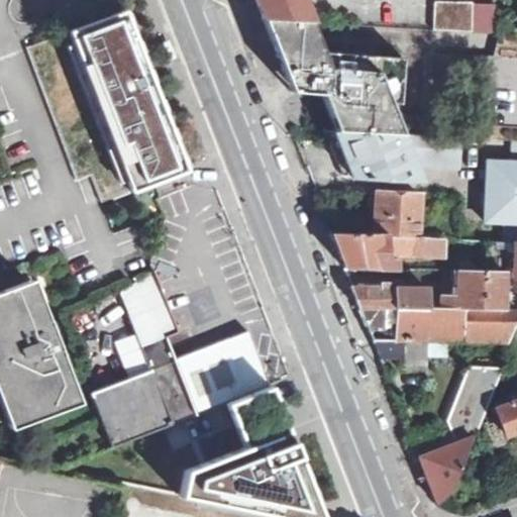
[(253,0),(260,12),(263,20),(310,23),(306,13),(301,0),(253,0)]
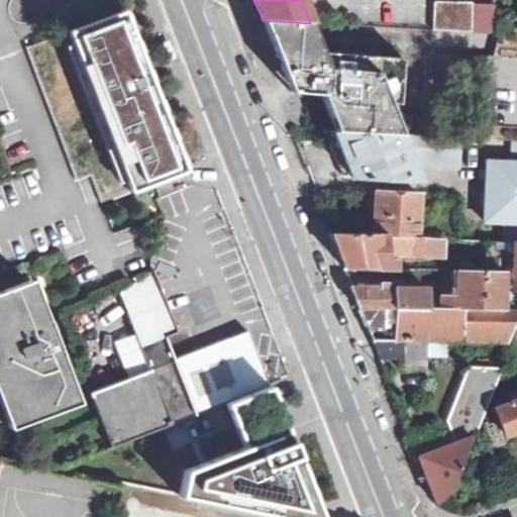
[(433,30),(456,30),(457,4),(434,2),(433,30)]
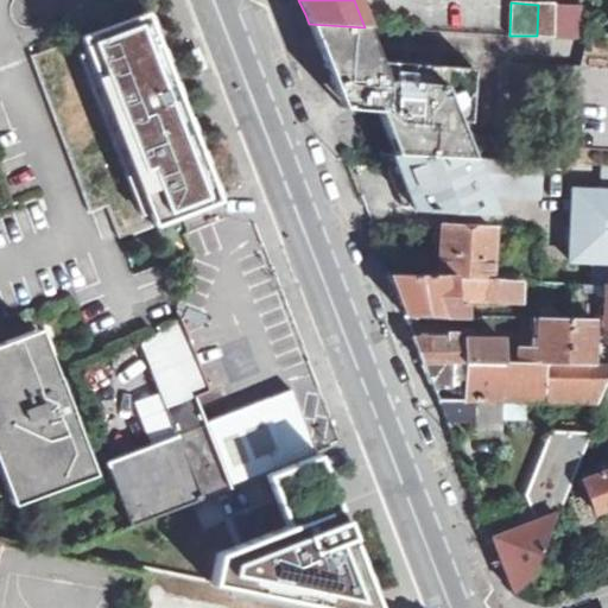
[(556,5),(538,5),(537,36),(555,37),(556,5)]
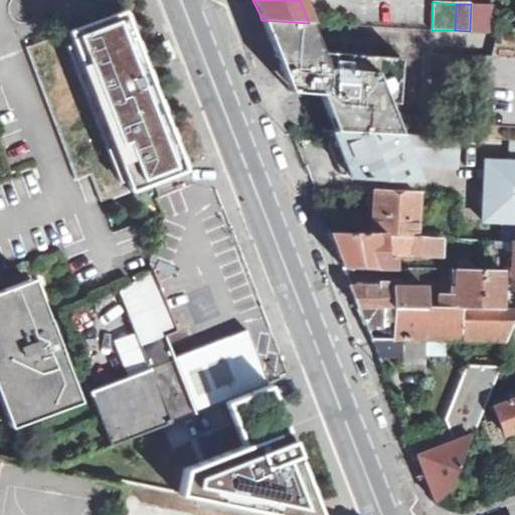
[(192,174),(128,9),(70,31),(134,196),(192,174)]
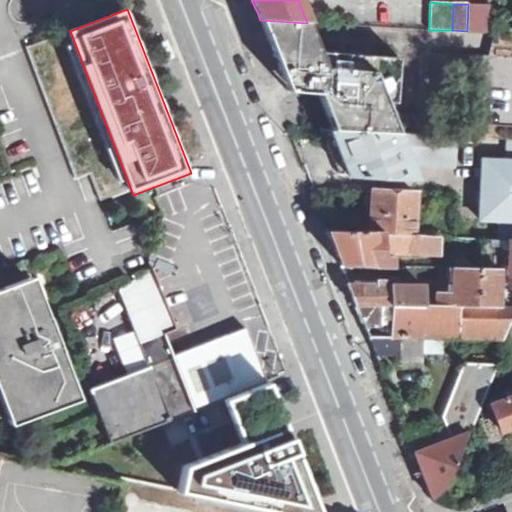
[(263,29),(287,91),(306,92),(302,91),(299,91),(296,89),(292,88),(290,86),(287,83),(285,81),(283,78),(281,75),(280,71),(279,68),(279,65),(278,61),(280,37),(314,39),(310,31),(307,23),(260,20),(263,29)]
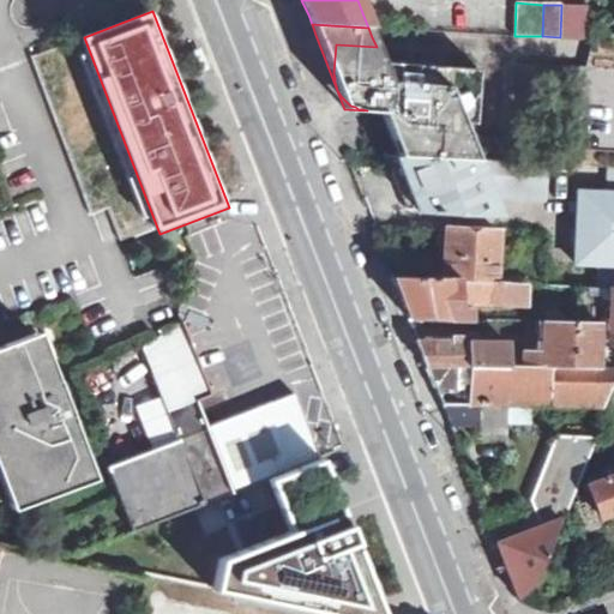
[(613,40),(589,38),(587,50),(581,76),(560,164),(613,168),(613,40)]
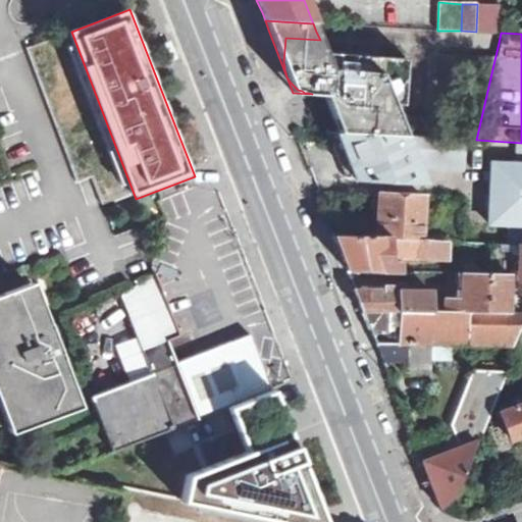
[(163,39),(170,58),(177,55),(170,36),(163,39)]
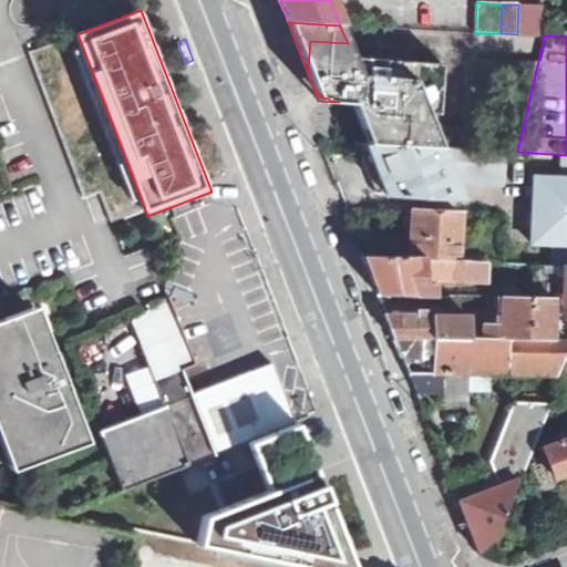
[(348,43),(310,41),(308,68),(309,72),(309,75),(310,79),(311,83),(313,86),(316,90),(318,92),(321,95),(323,98),(328,99),(331,101),(334,101),(339,102),(353,103),(363,130),(373,130),(373,143),(440,147),(432,129),(420,126),(422,114),(426,114),(437,115),(441,63),(382,61),(382,69),(367,69),(367,60),(356,60),(348,43)]
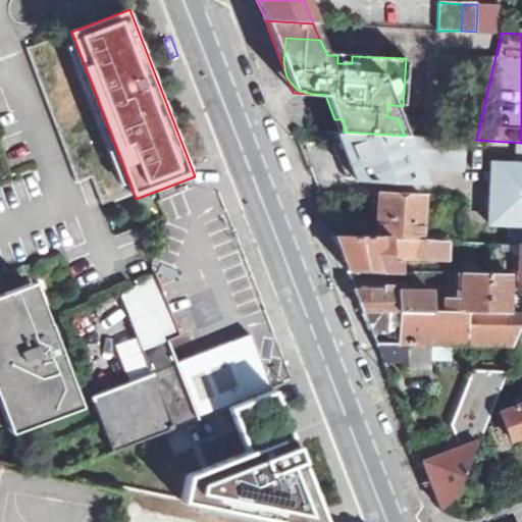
[(393,105),(388,105),(386,116),(398,118),(393,105)]
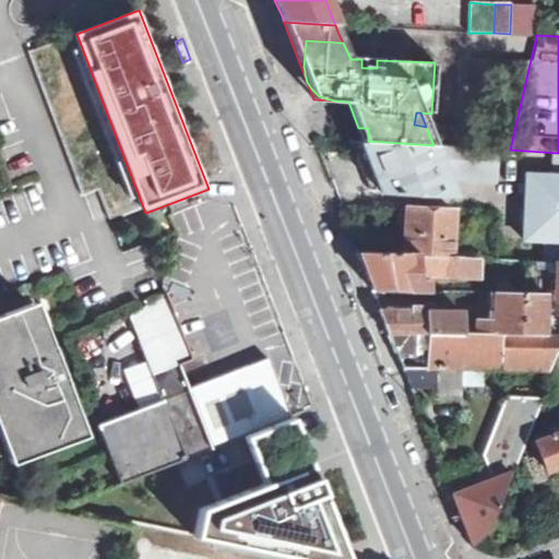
[(368,141),(368,128),(358,128),(363,142),(368,141)]
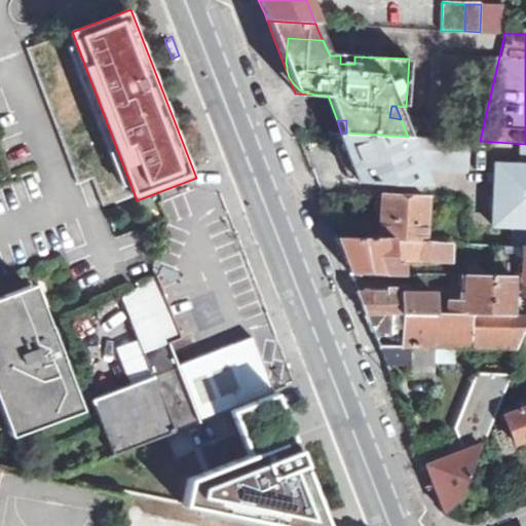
[(418,165),(467,167),(470,141),(408,137),(346,133),(341,134),(339,133),(340,135),(358,179),(425,183),(418,165)]
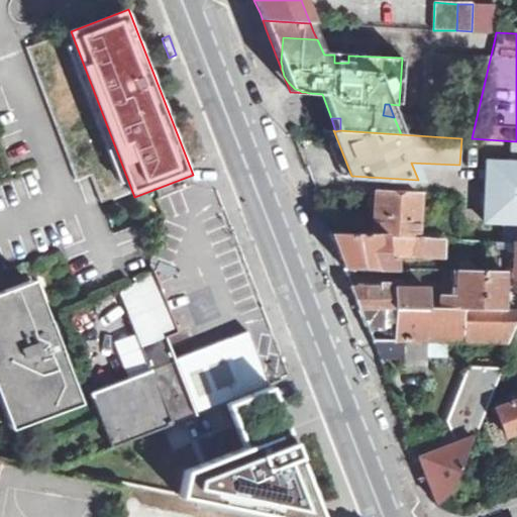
[(351,176),(334,132),(325,132),(342,176),(351,176)]
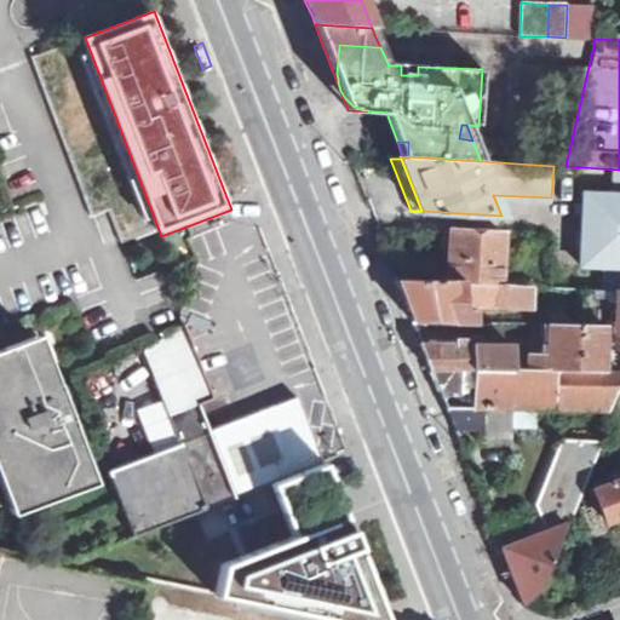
[(619,191),(590,191),(589,229),(583,228),(581,263),(619,264),(619,191)]
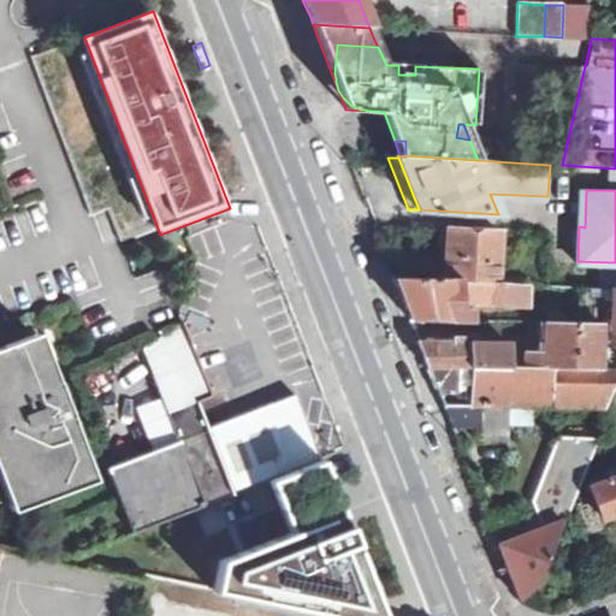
[(497,273),(499,231),(448,229),(444,279),(497,283),(497,273)]
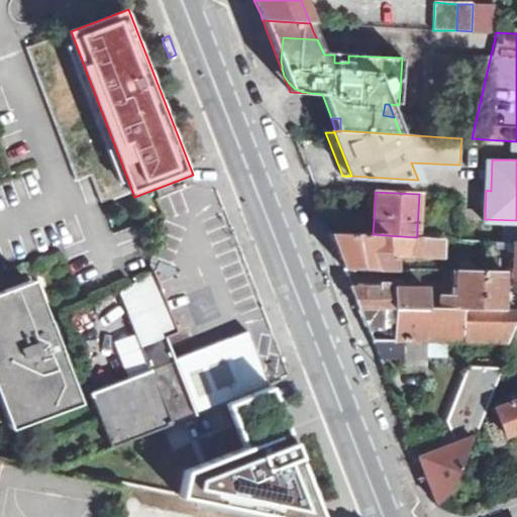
[(445,238),(417,237),(373,234),(330,232),(344,268),(378,270),(378,247),(389,248),(390,244),(397,244),(397,255),(445,256),(445,238)]
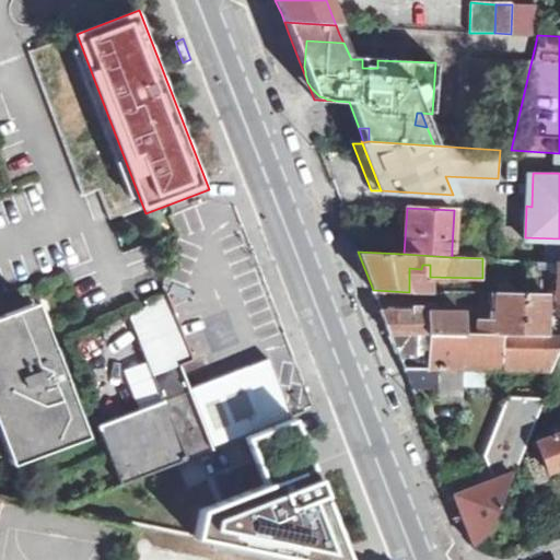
[(545,335),(547,292),(498,291),(497,321),(497,334),(545,335)]
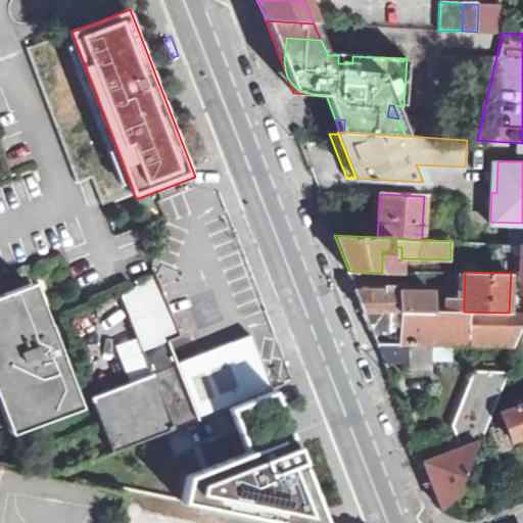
[(116,452),(196,420),(176,364),(168,341),(181,336),(155,274),(129,294),(123,297),(153,376),(94,400),(116,452)]
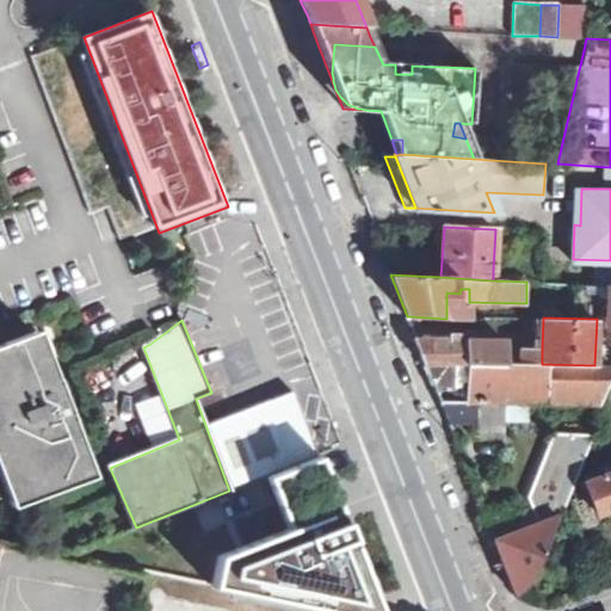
[(0,353),(0,432),(25,497),(96,469),(76,420),(81,419),(67,382),(63,383),(45,337),(0,353)]
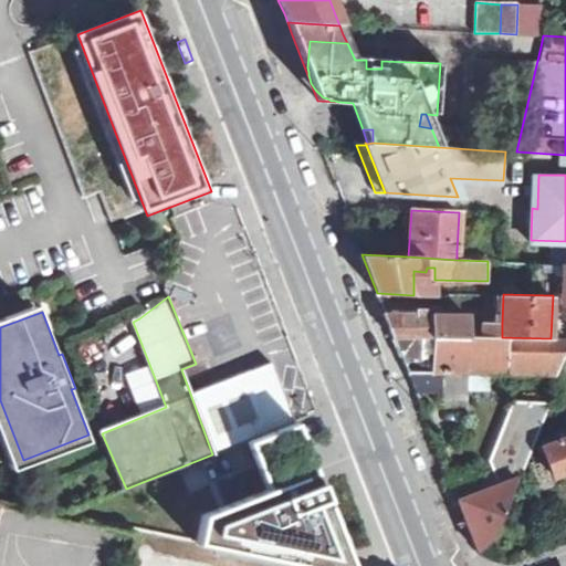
[(468,316),(385,316),(394,337),(469,337),(468,316)]
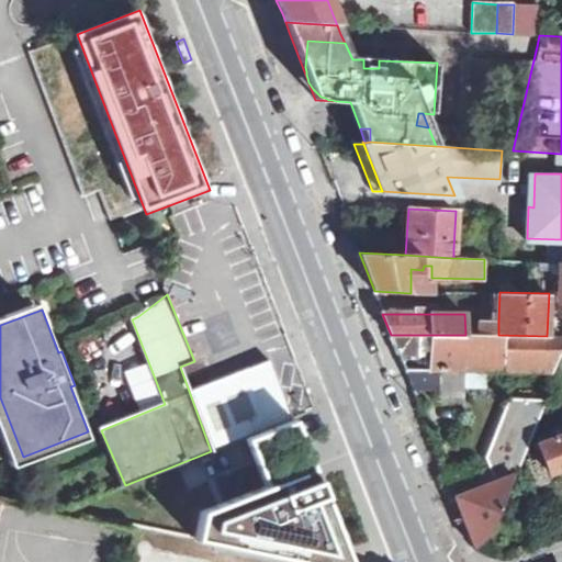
[(482,335),(498,335),(498,322),(482,322),(482,335)]
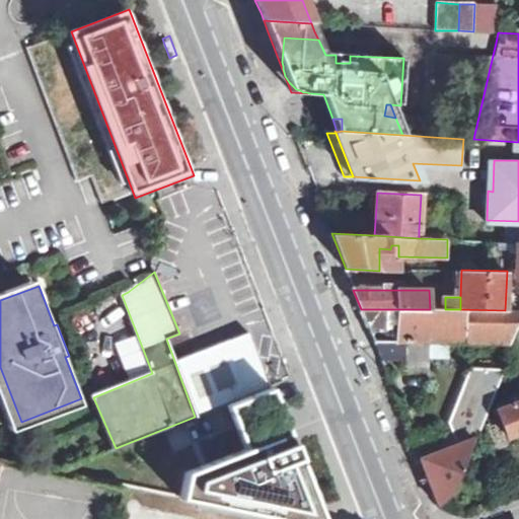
[(518,315),(518,310),(505,310),(460,309),(445,309),(430,309),(361,309),(367,326),(377,327),(376,334),(386,334),(387,327),(396,327),(396,343),(413,344),(428,343),(508,346),(518,315)]
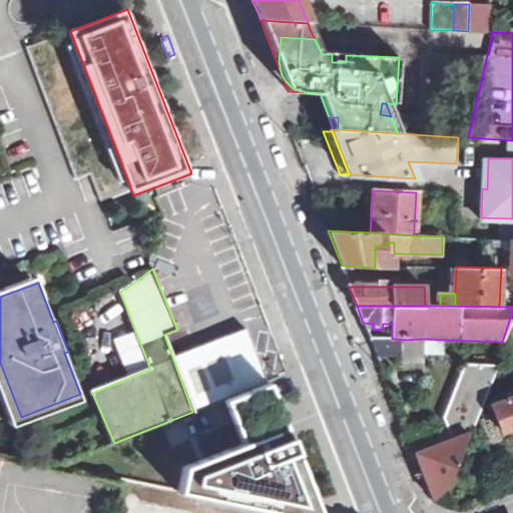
[(423,339),(408,340),(392,339),(370,339),(376,355),(401,356),(402,365),(422,366),(423,339)]
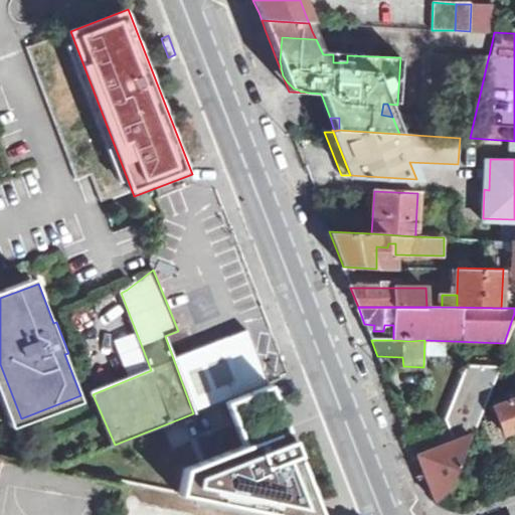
[(453,441),(468,435),(471,436),(499,365),(465,365),(444,419),(453,441)]
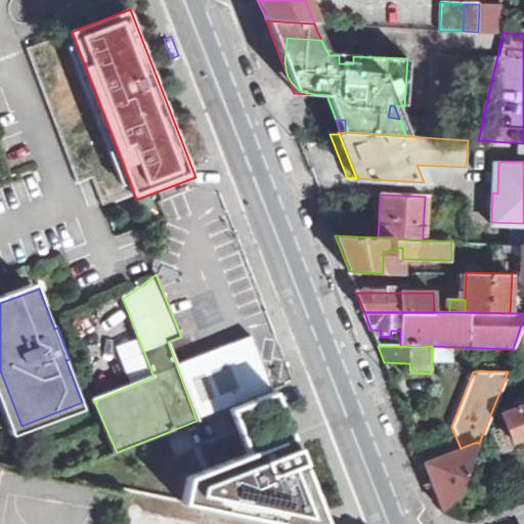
[(197,421),(49,479),(293,523),(351,523),(297,382),(197,421)]
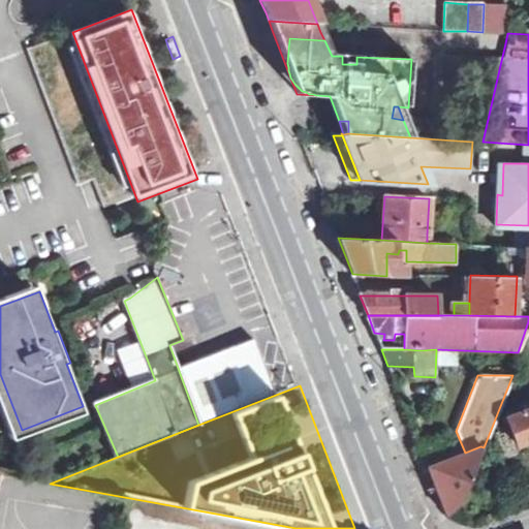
[(528,408),(524,410),(505,417),(509,426),(491,433),(503,461),(521,454),(528,450),(528,408)]
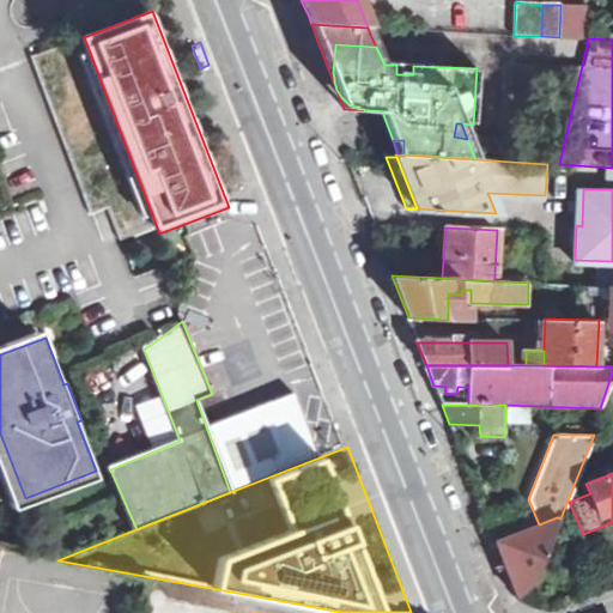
[(583,534),(569,502),(560,525),(566,540),(583,534)]
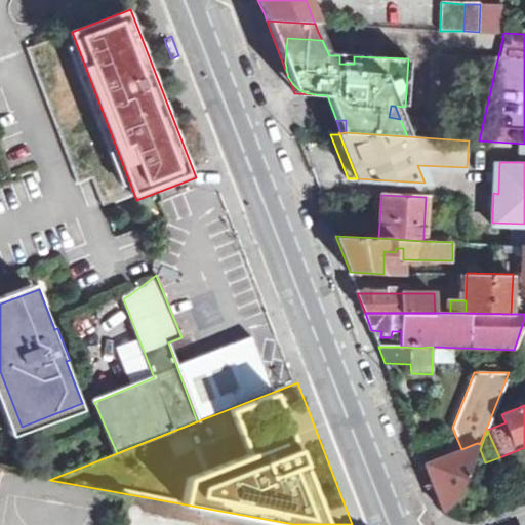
[(455,498),(477,443),(461,449),(431,460),(428,452),(420,455),(423,463),(442,511),(455,498)]
